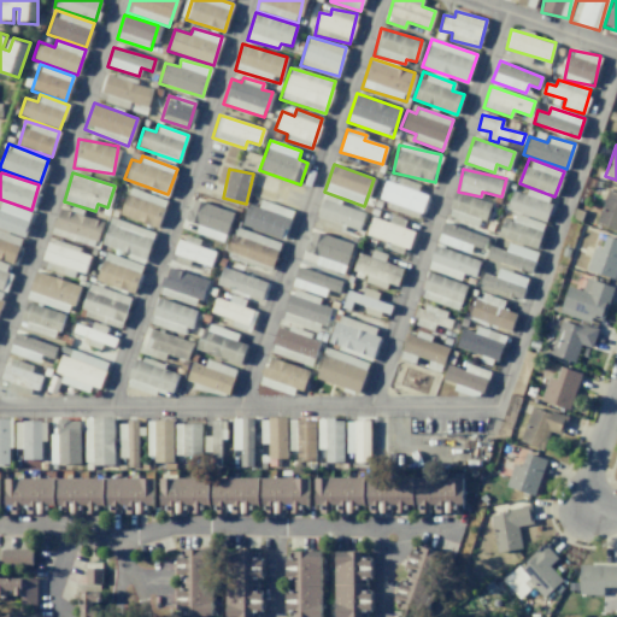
[(388,209),(419,219),(428,195),(417,192),(419,184),(398,177),(397,184),(385,181),(378,199),(389,203),(388,209)]
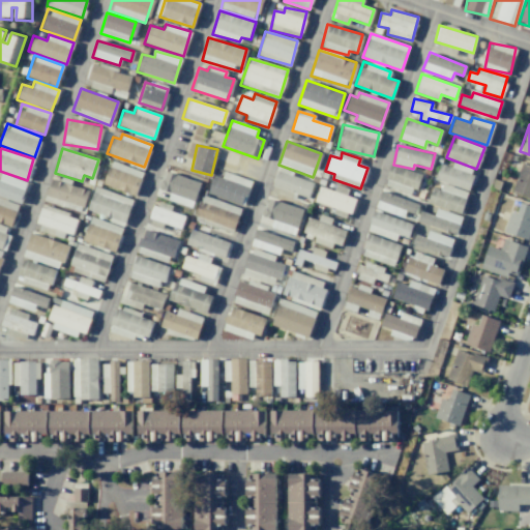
[(143,173),(111,160),(101,184),(134,196),(143,173)]
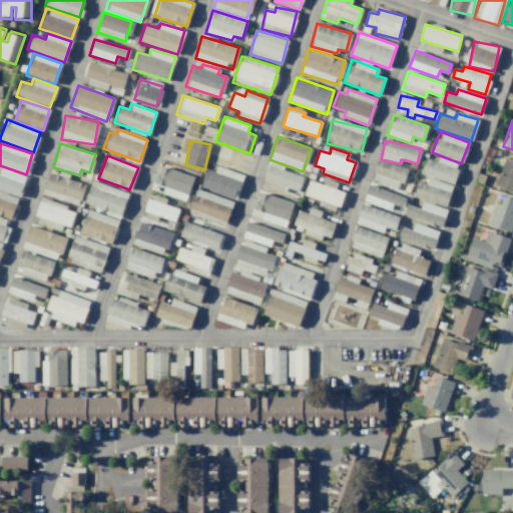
[(452,184),(459,164),(438,157),(437,162),(426,158),(421,173),(452,184)]
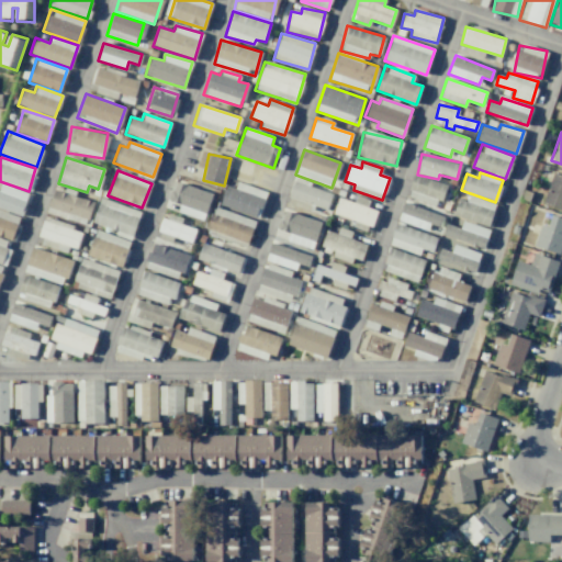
[(561,209),(542,203),(552,172),(561,175),(561,209)]
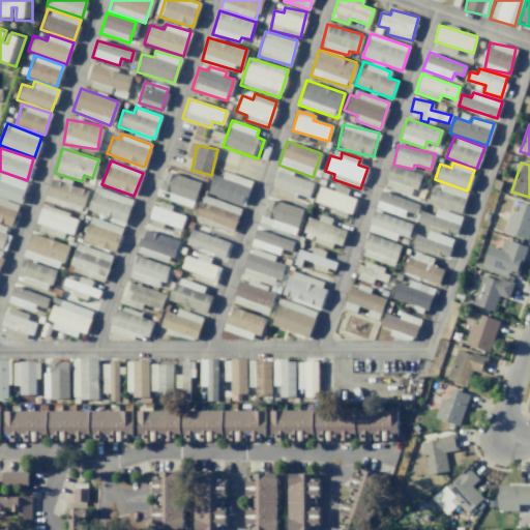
[(383,185),(413,196),(420,174),(390,164),(383,185)]
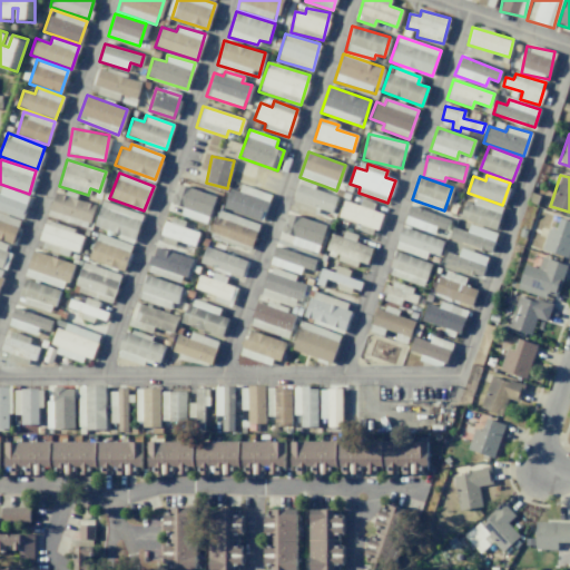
[(337,196),(298,182),(291,205),(325,218),(327,212),(331,213),(337,196)]
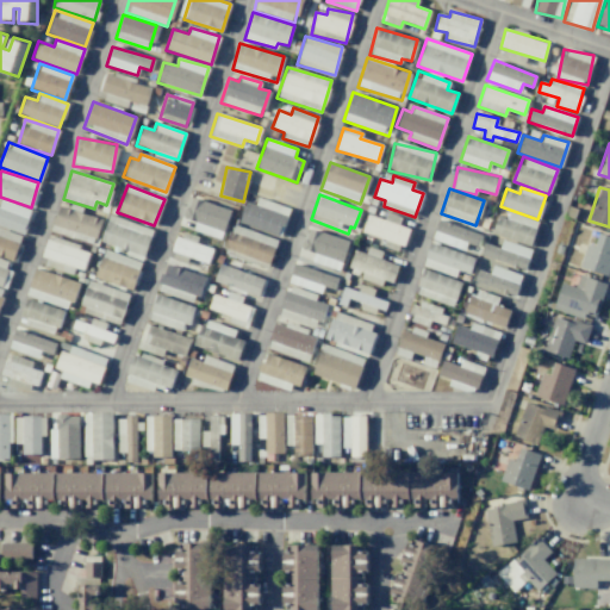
[(195,222),(192,230),(221,240),(230,210),(190,197),(182,218),(195,222)]
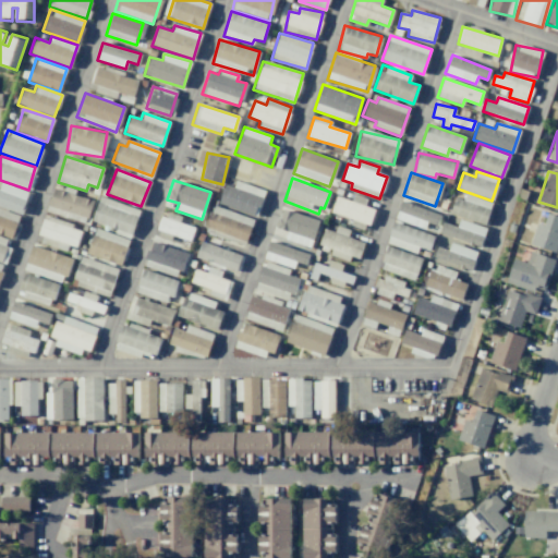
[(225,184),(218,204),(256,216),(264,191),(234,181),(233,186),(225,184)]
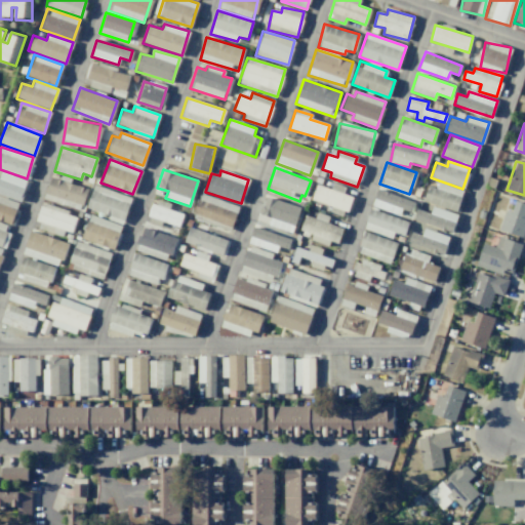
[(0,195),(19,201),(27,180),(1,172),(0,173),(0,195)]
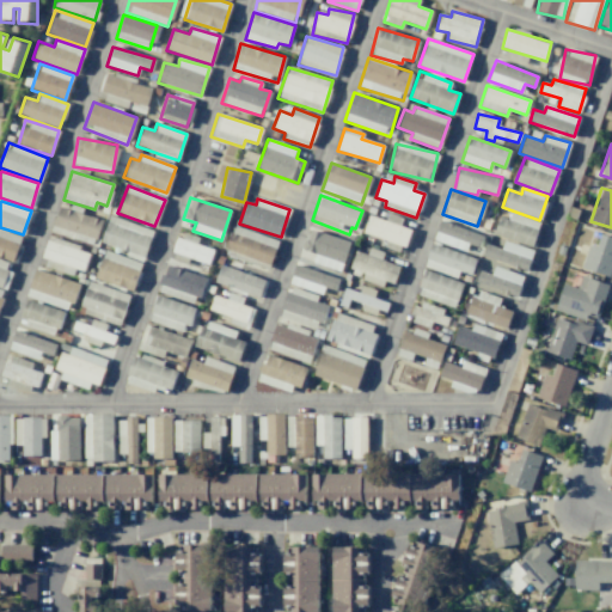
[(79,214),(80,208),(69,206),(69,209),(56,207),(50,234),(95,244),(101,219),(79,214)]
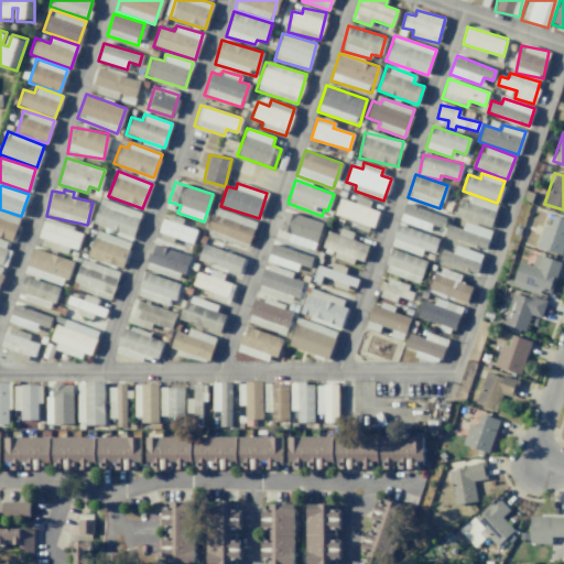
[(467,202),(459,199),(455,216),(490,227),(497,205),(469,196),(467,202)]
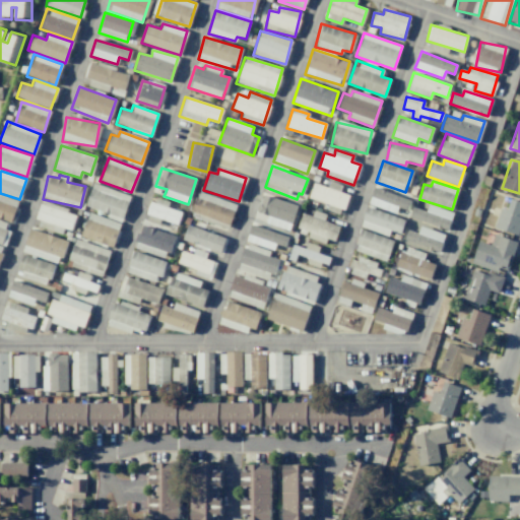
[(312,183),(308,198),(328,203),(326,210),(343,214),(347,195),(339,193),(341,185),(328,182),(327,187),(312,183)]
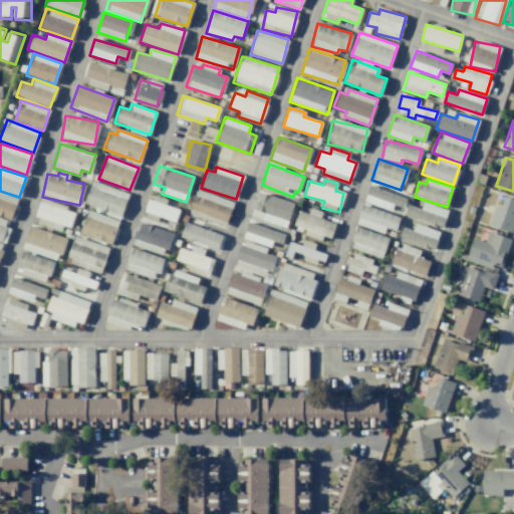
[(83,205),(121,217),(129,194),(90,182),(83,205)]
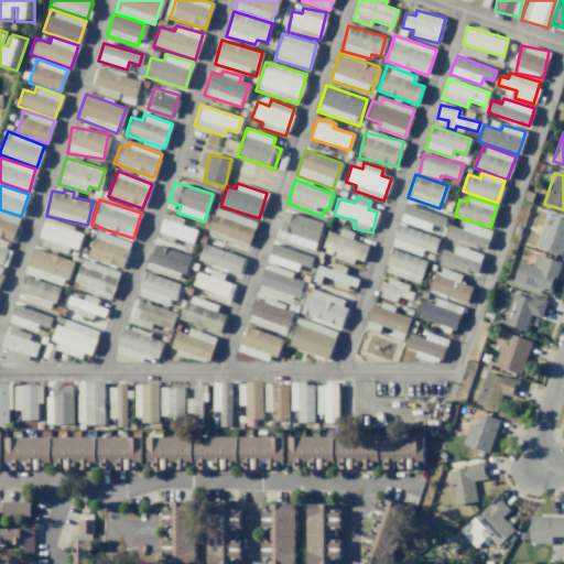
[(442,228),(445,215),(403,205),(399,224),(430,231),(431,226),(442,228)]
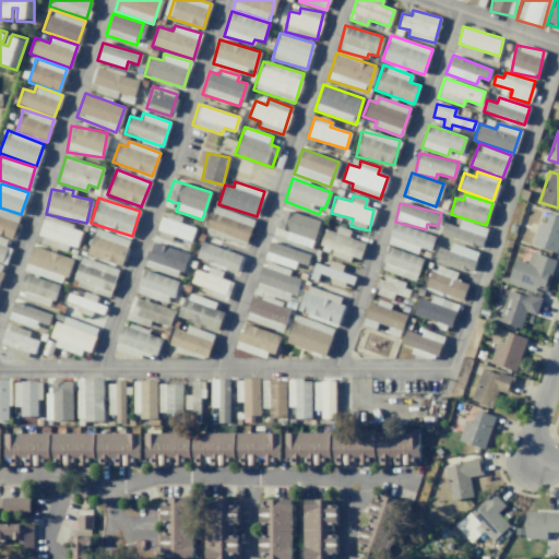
[(253,219),(213,206),(205,230),(246,244),(253,219)]
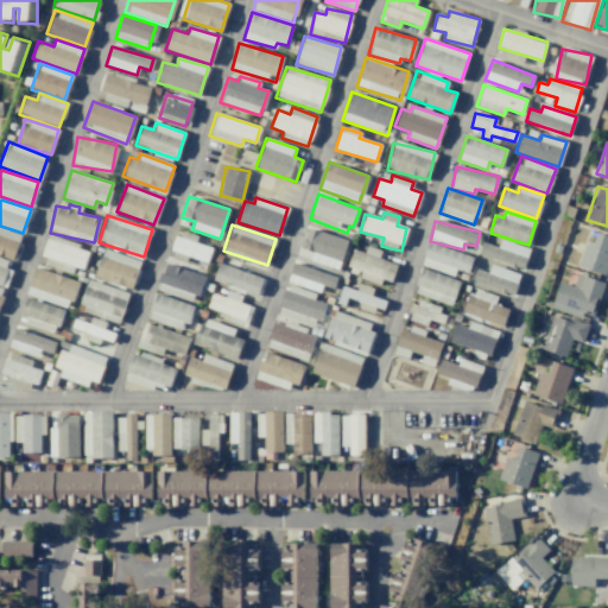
[(0,255),(12,260),(20,235),(0,227),(0,255)]
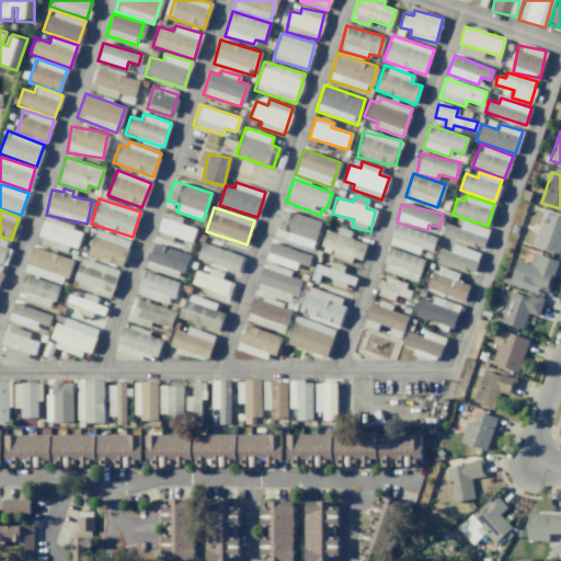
[(288,232),(286,241),(312,249),(320,221),(283,209),(277,229),(288,232)]
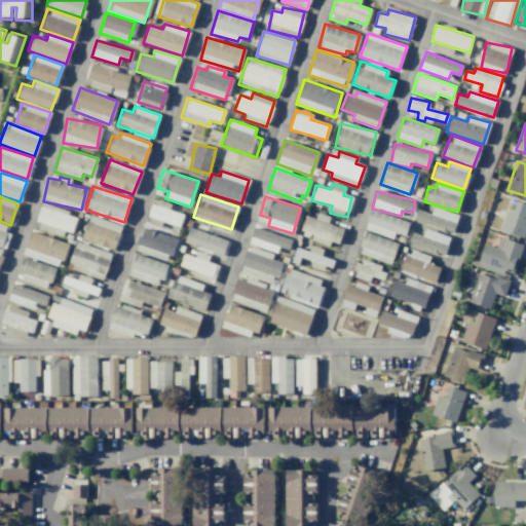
[(184,215),(170,210),(171,204),(155,199),(147,223),(161,228),(163,222),(179,227),(184,215)]
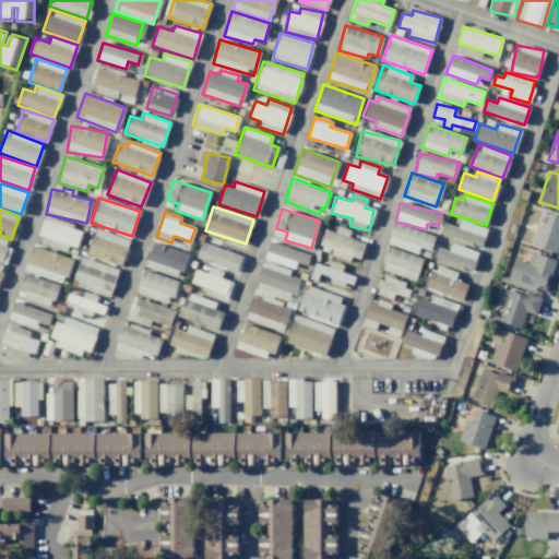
[(548,214),(558,217),(558,244),(556,253),(531,245),(537,223),(545,225),(548,214)]
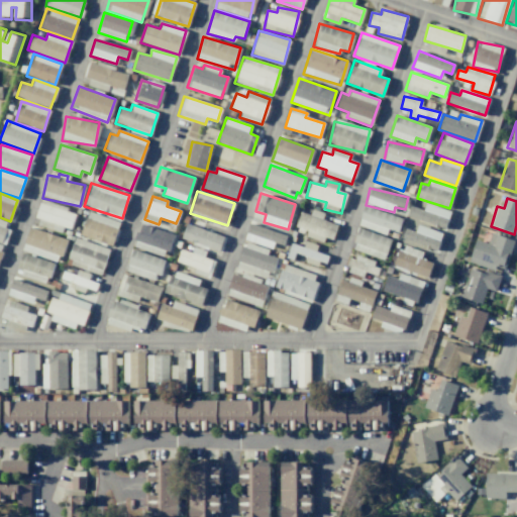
[(40,202),(34,224),(61,232),(62,227),(70,229),(75,211),(40,202)]
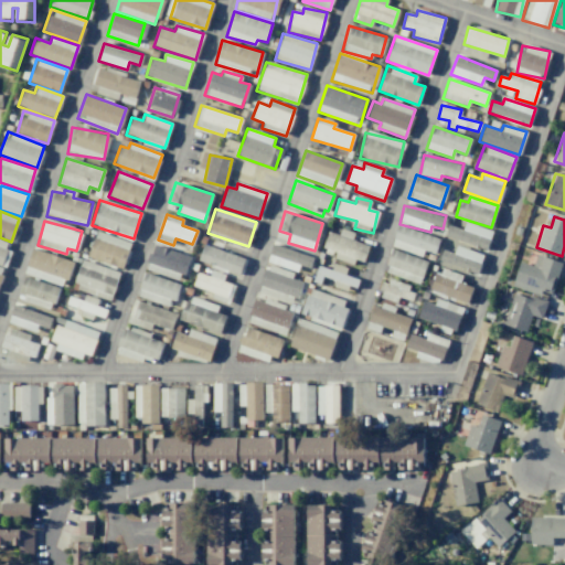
[(462,230),(447,225),(445,237),(487,247),(491,230),(465,223),(462,230)]
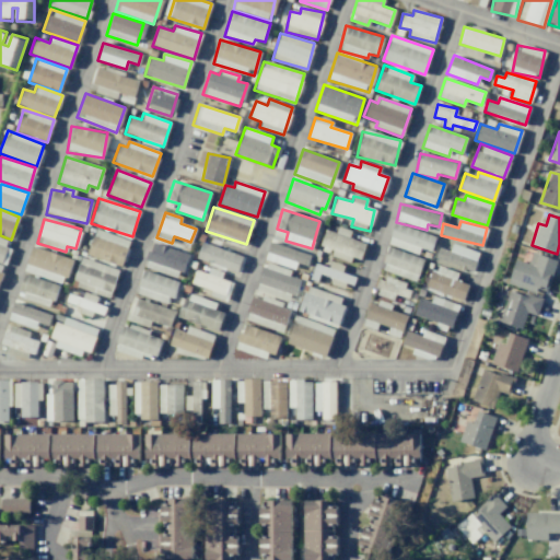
[(435,237),(395,222),(387,244),(417,255),(419,248),(430,252),(435,237)]
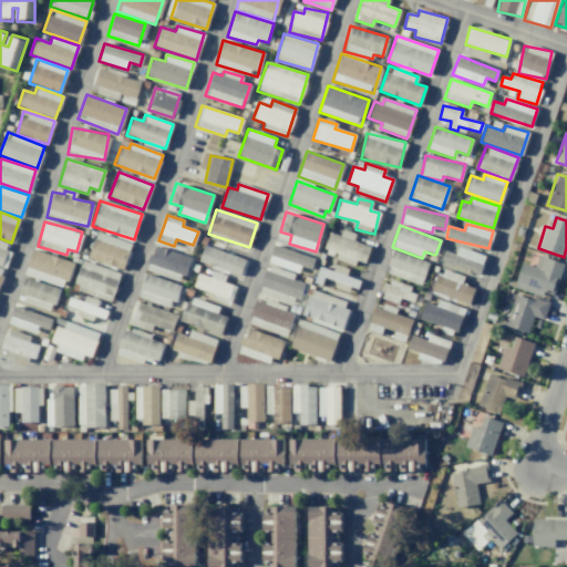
[(329,233),(323,248),(337,251),(334,258),(354,265),(356,260),(364,263),(369,247),(353,241),(356,234),(341,229),(340,236),(329,233)]
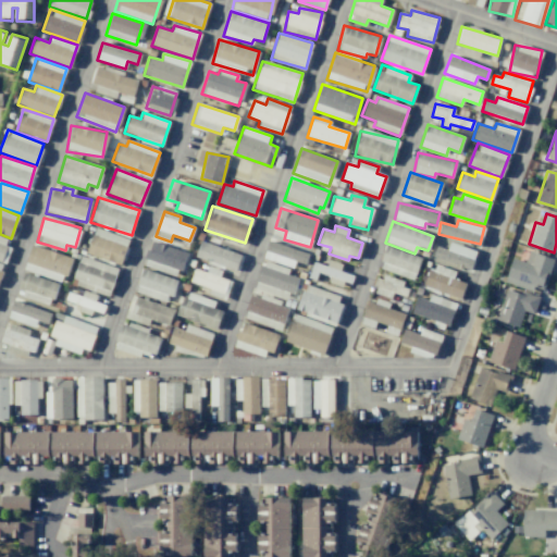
[(128,240),(95,227),(85,254),(120,265),(128,240)]
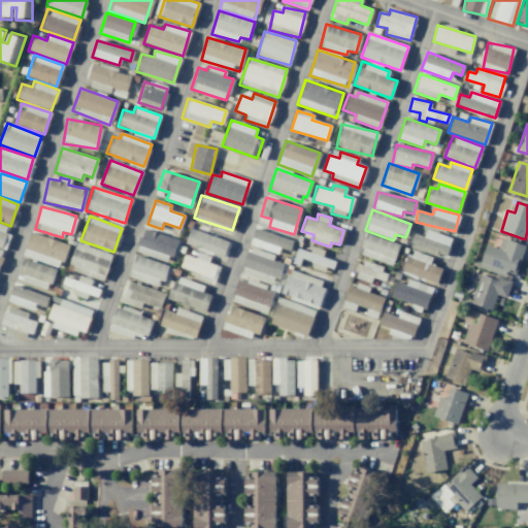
[(0,248),(4,250),(11,230),(0,225),(0,248)]
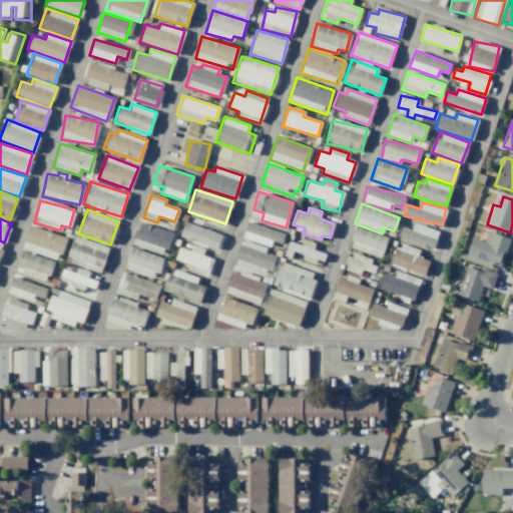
[(171,232),(139,221),(131,244),(164,255),(171,232)]
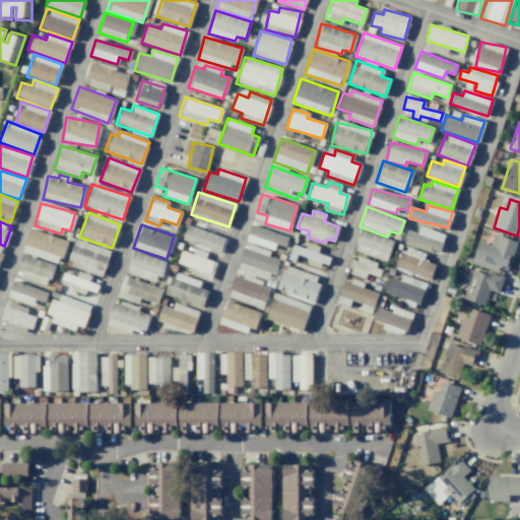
[(224,238),(187,224),(182,240),(219,253),(224,238)]
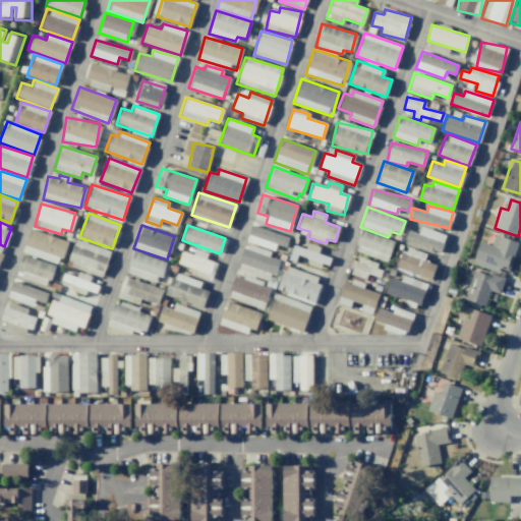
[(288,237),(251,225),(245,241),(274,250),(276,244),(285,247),(288,237)]
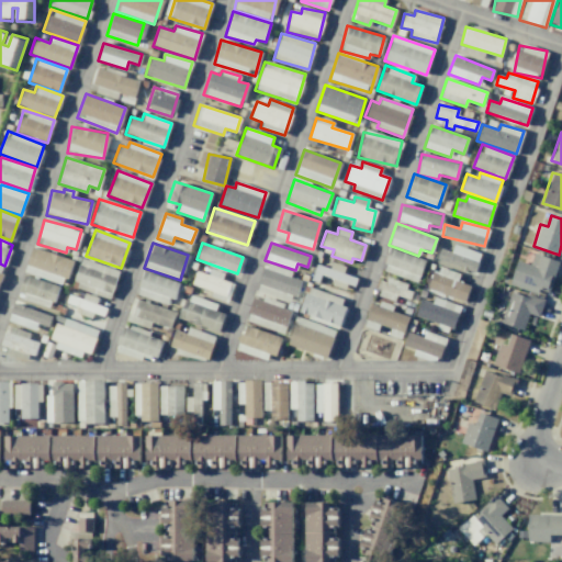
[(451,253),(440,248),(437,259),(474,272),(481,254),(453,245),(451,253)]
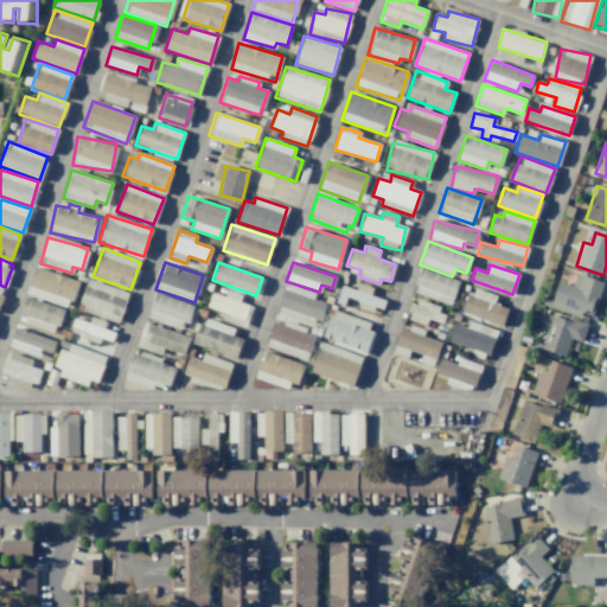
[(77,281),(34,267),(25,294),(68,308),(77,281)]
